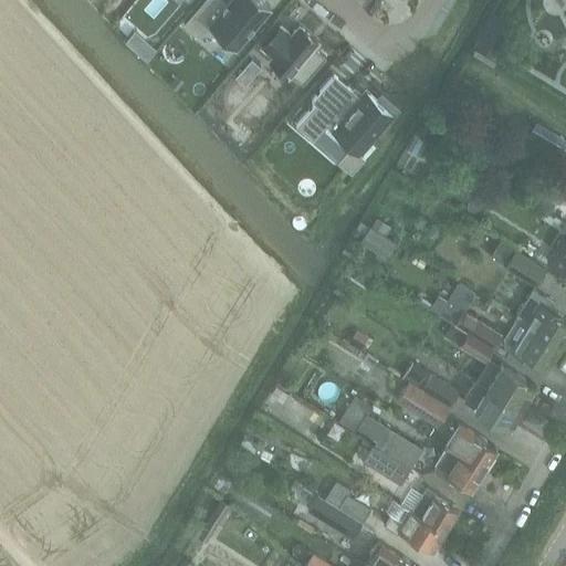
[(215,0),(203,0),(185,23),(200,37),(209,25),(234,46),(270,4),(264,0),(221,0),(219,3),(215,0)]
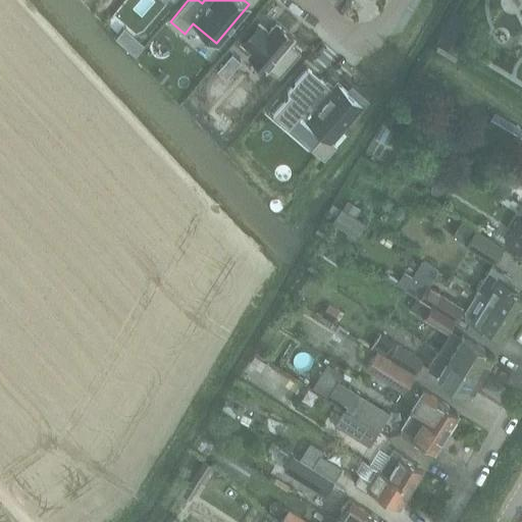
[(456,10),(438,40),(459,53),(476,23),(456,10)]
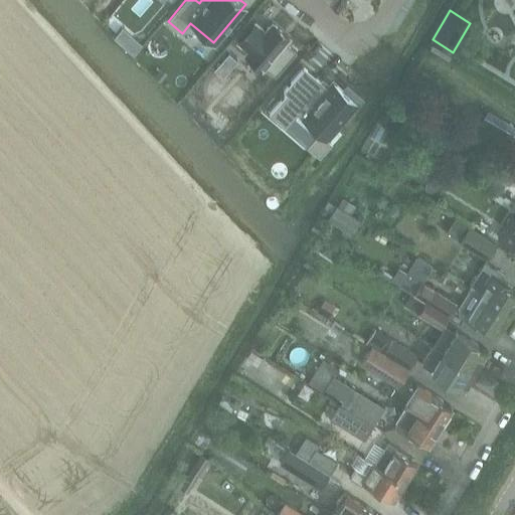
[(255,23),(237,44),(245,51),(242,54),(261,70),(265,65),(275,74),(295,51),(285,42),(289,37),(271,22),(264,30),(255,23)]
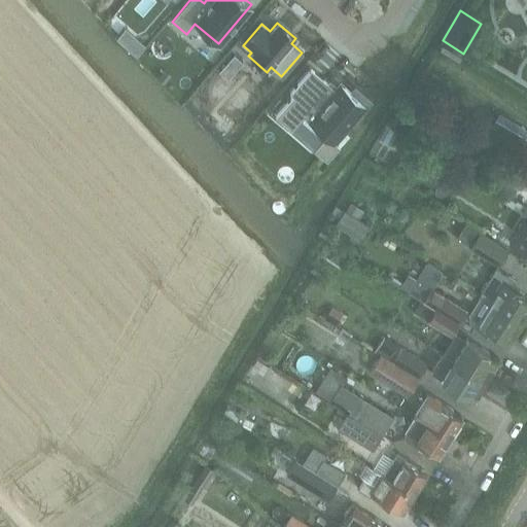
[(234,55),(218,71),(227,78),(242,62),(234,55)]
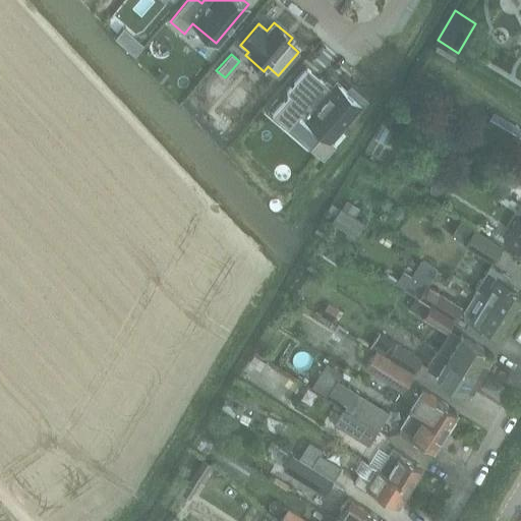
[(290,94),(273,114),(288,127),(299,114),(323,134),(311,148),(324,159),(336,145),(331,139),(365,100),(351,88),(348,92),(337,82),(332,89),(307,67),(287,92),(290,94)]
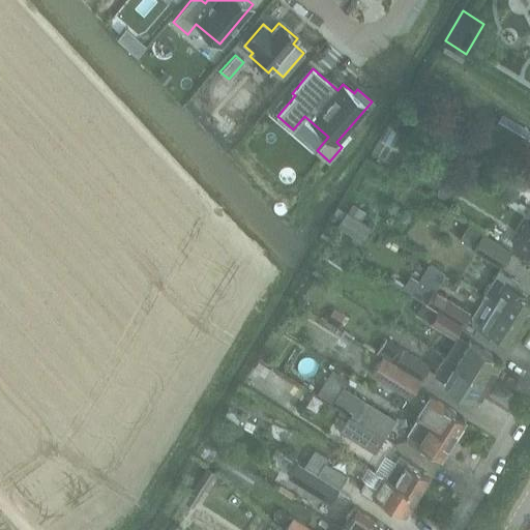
[(529,129),(502,113),(494,125),(529,146),(529,129)]
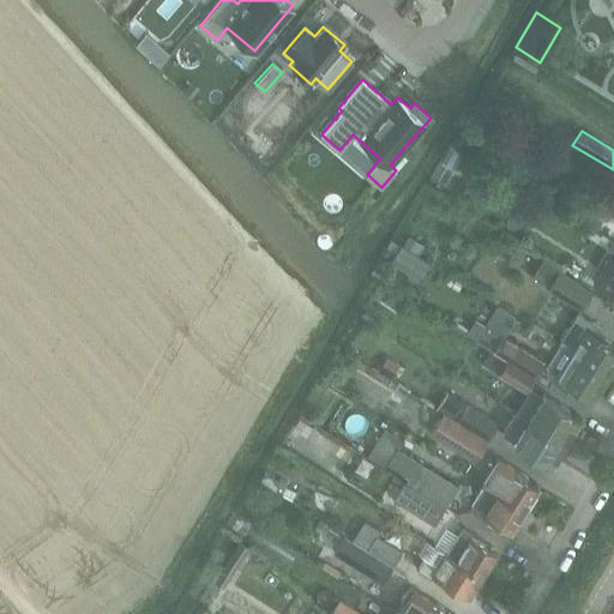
[(409,235),(403,244),(419,254),(425,246),(409,235)]
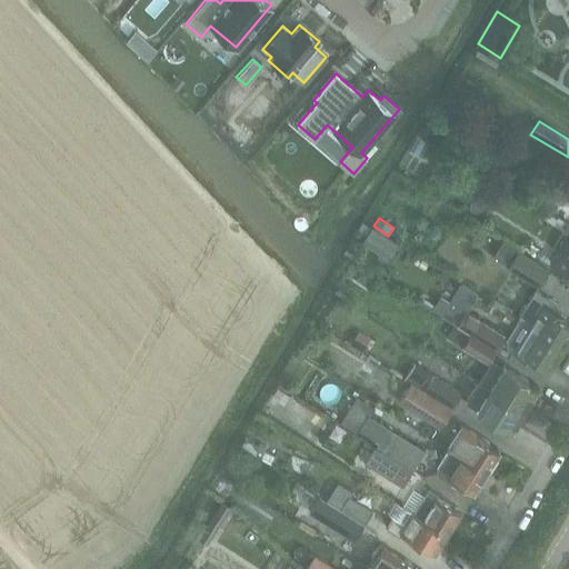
[(362,221),(357,229),(363,233),(365,235),(370,227),(368,226),(362,221)]
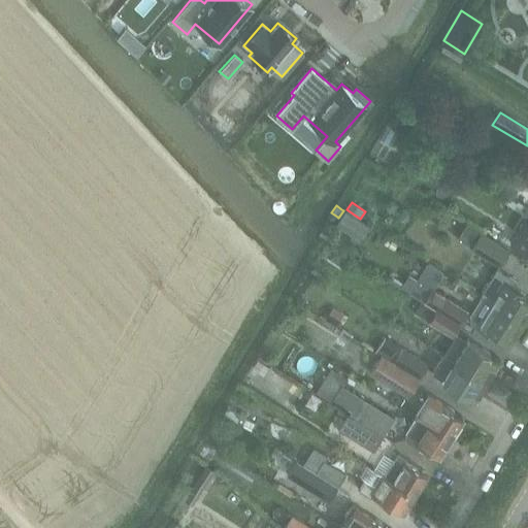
[(344,209),(335,224),(359,238),(368,224),(344,209)]
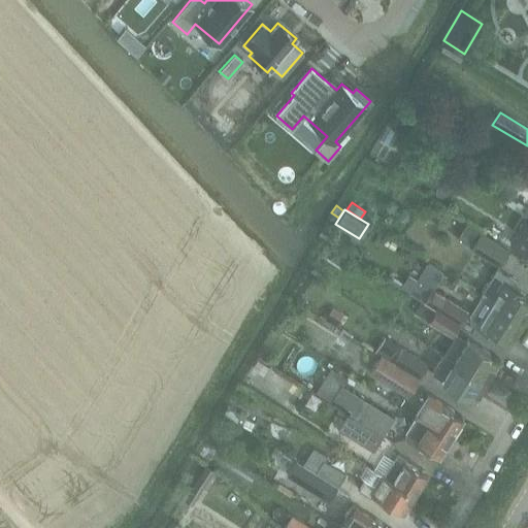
[(527,223),(524,221),(510,243),(527,254),(527,223)]
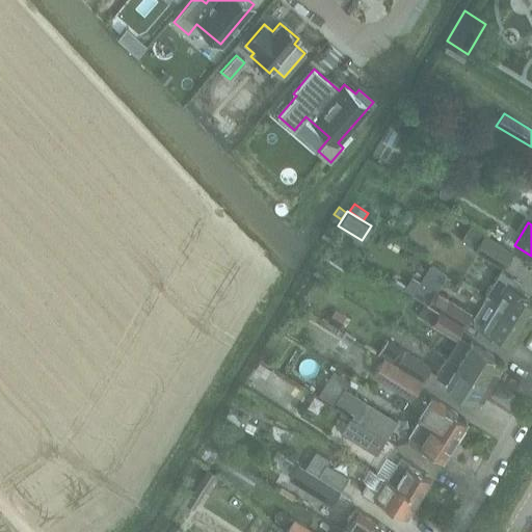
[(483,235),(475,249),(503,267),(511,253),(483,235)]
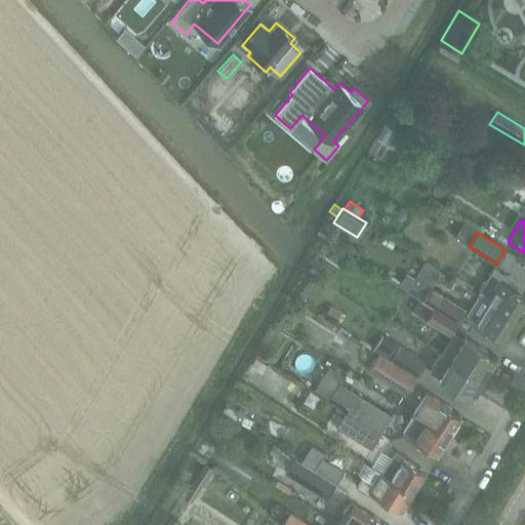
[(493,268),(482,285),(477,294),(481,295),(520,320),(524,313),(524,297),(521,295),(522,293),(511,286),(514,280),(493,268)]
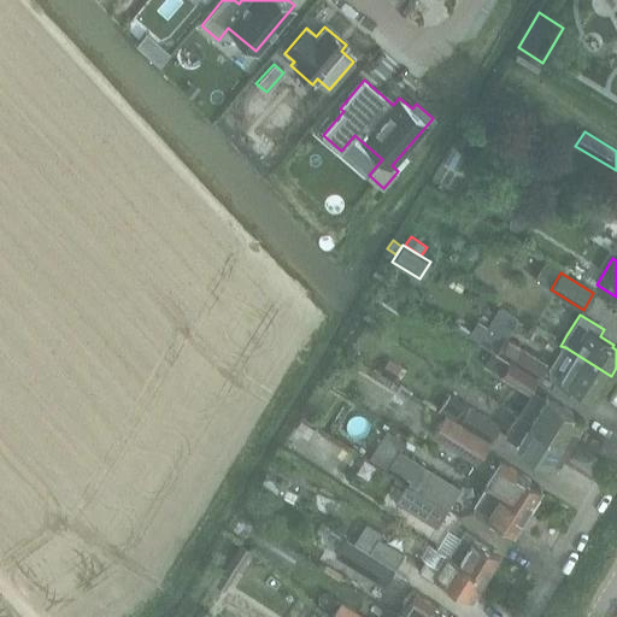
[(459,322),(454,329),(470,338),(474,331),(459,322)]
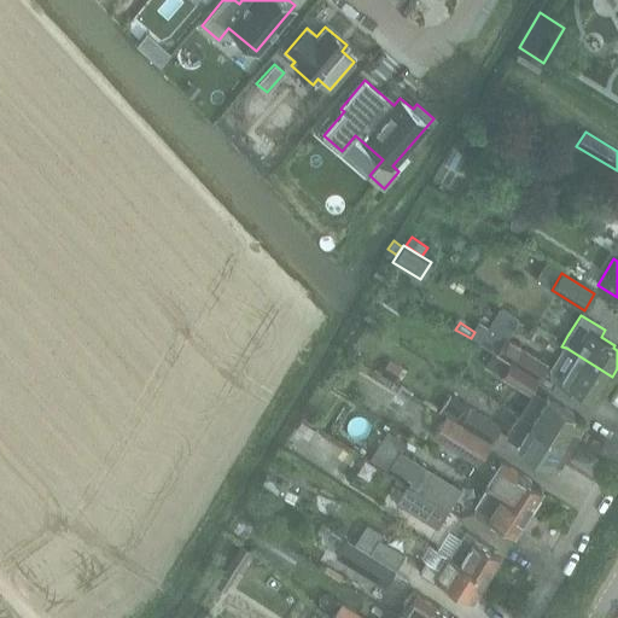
[(505,338),(497,351),(537,377),(546,363),(505,338)]
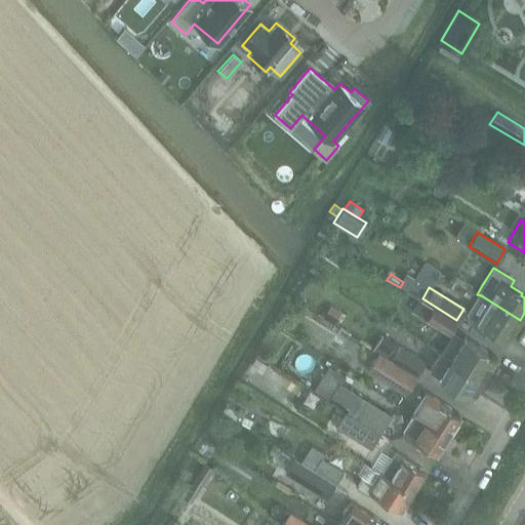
[(508,340),(520,320),(481,295),(480,296),(470,313),(471,322),(494,336),(496,333),(508,340)]
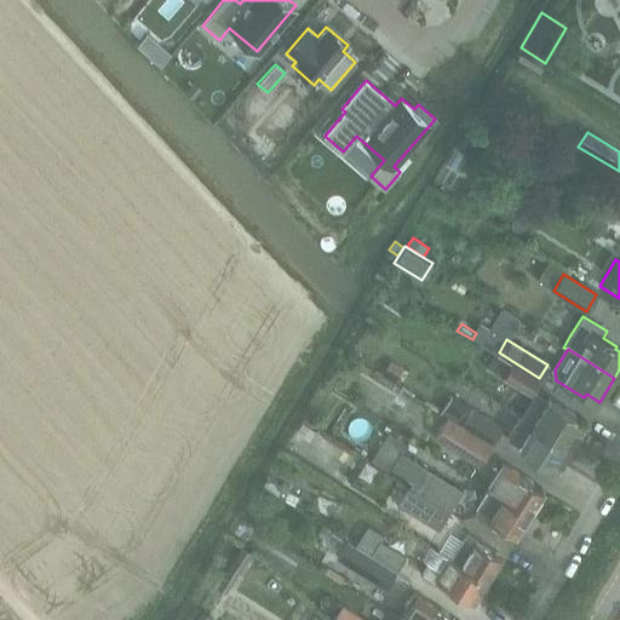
[(529,394),(539,378),(499,352),(498,354),(511,362),(503,377),(529,394)]
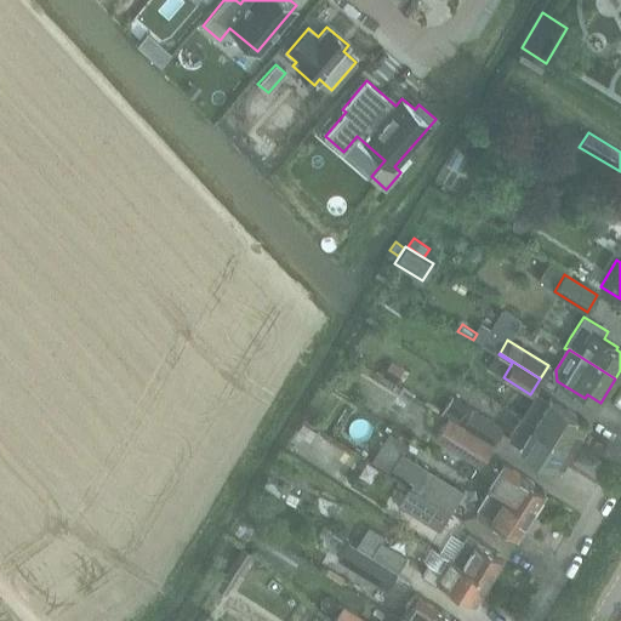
[(389,362),(381,375),(393,382),(402,369),(389,362)]
